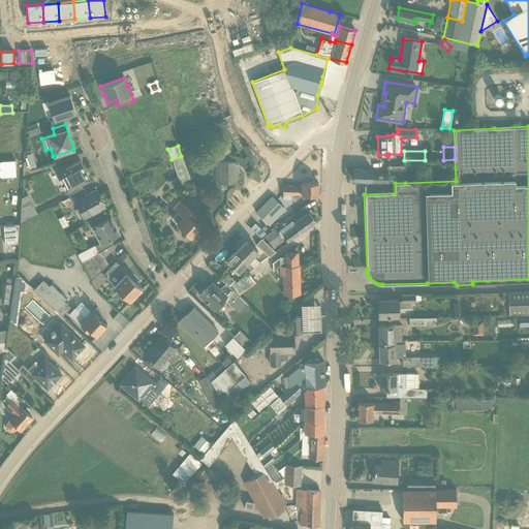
[(30,169),(37,166),(31,153),(25,155),(30,169)]
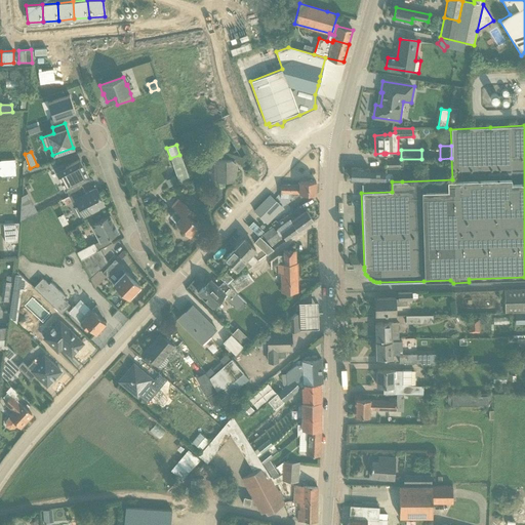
[(179,155),(170,158),(179,184),(189,180),(179,155)]
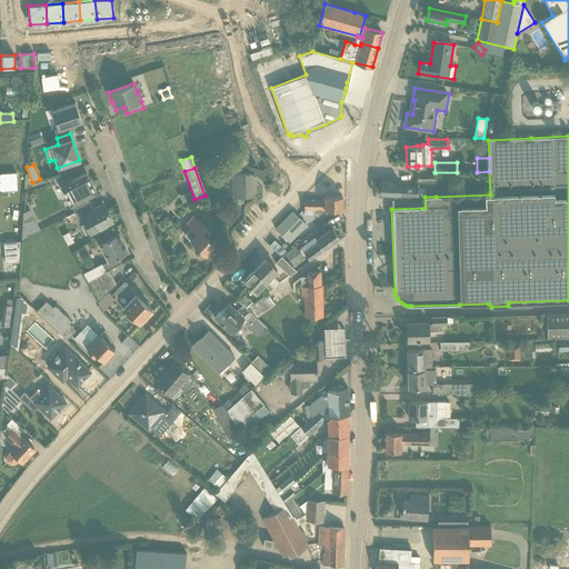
[(68,178),(58,183),(73,212),(90,205),(86,197),(96,192),(95,189),(91,183),(86,173),(70,181),(68,178)]
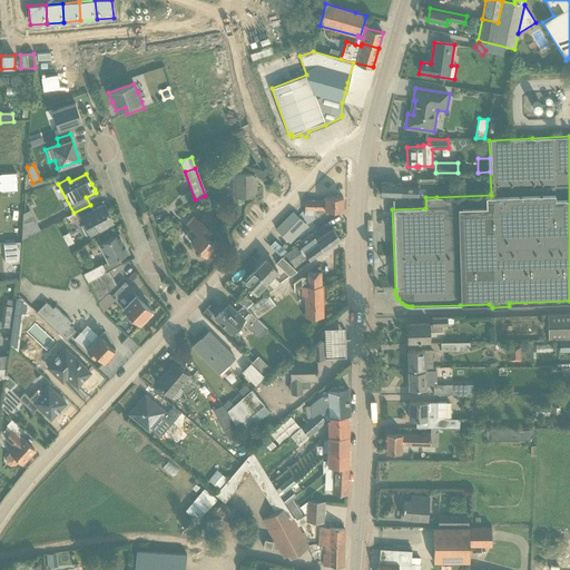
[(226,175),(226,197),(232,197),(232,196),(235,196),(235,197),(251,197),(255,193),(255,178),(251,174),(226,175)]
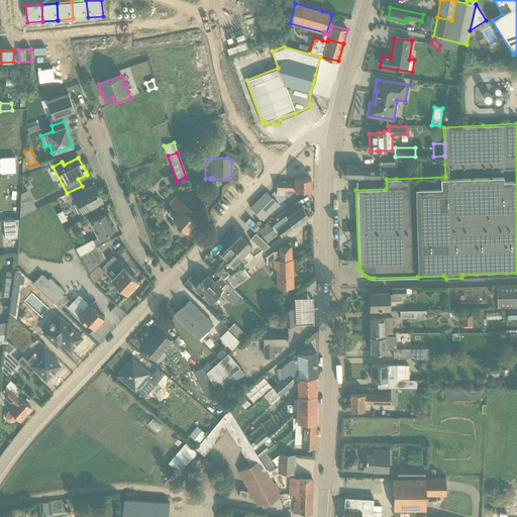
[(344,177),(379,178),(384,179),(386,177),(387,175),(386,172),(385,171),(363,170),(363,166),(345,166),(344,177)]
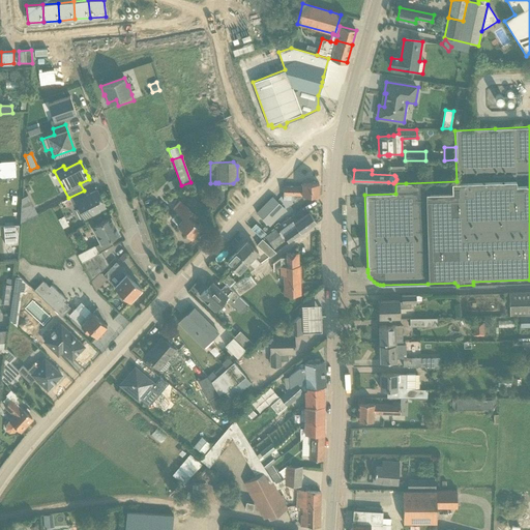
[(170,188),(179,184),(176,177),(167,182),(170,188)]
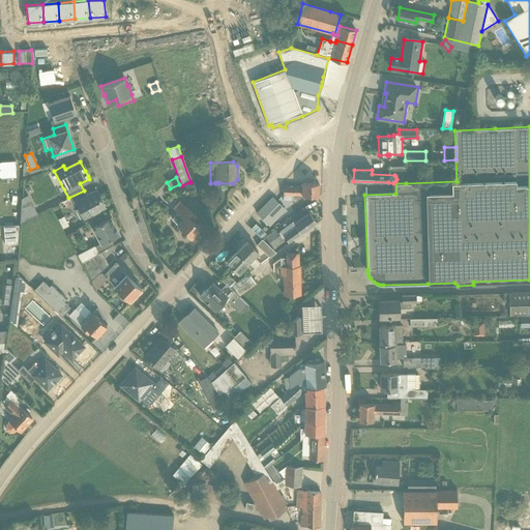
[(283,186),(283,201),(291,201),(291,196),(301,196),(318,196),(318,183),(301,183),(301,187),(283,186)]
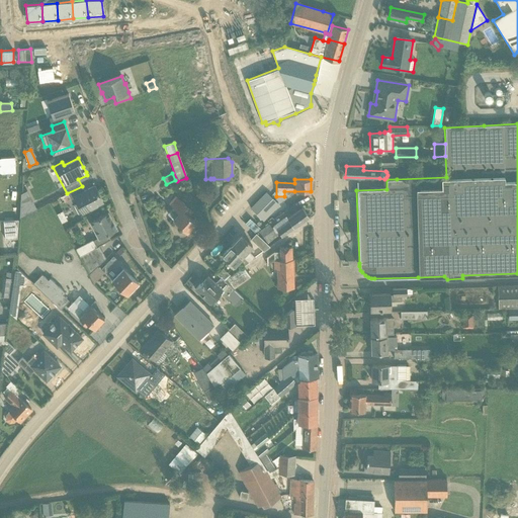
[(84,191),(82,186),(67,193),(70,199),(73,198),(76,203),(73,205),(78,214),(81,212),(81,213),(102,202),(97,192),(96,193),(93,186),(84,191)]
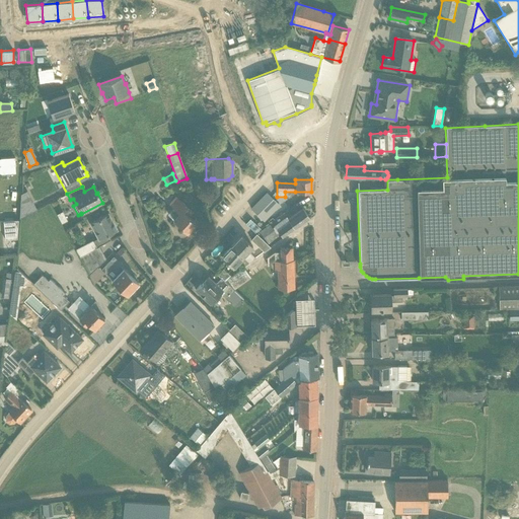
[(267,193),(250,209),(255,213),(251,217),(258,224),(263,221),(264,222),(279,205),(267,193)]
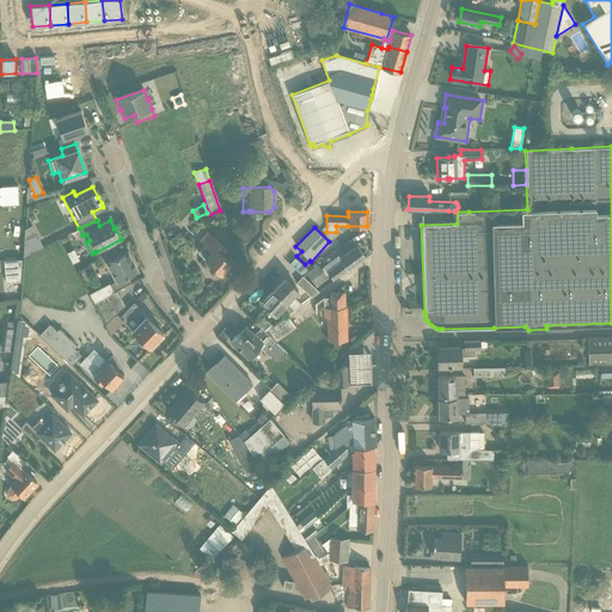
[(73,240),(81,236),(78,230),(69,234),(73,240)]
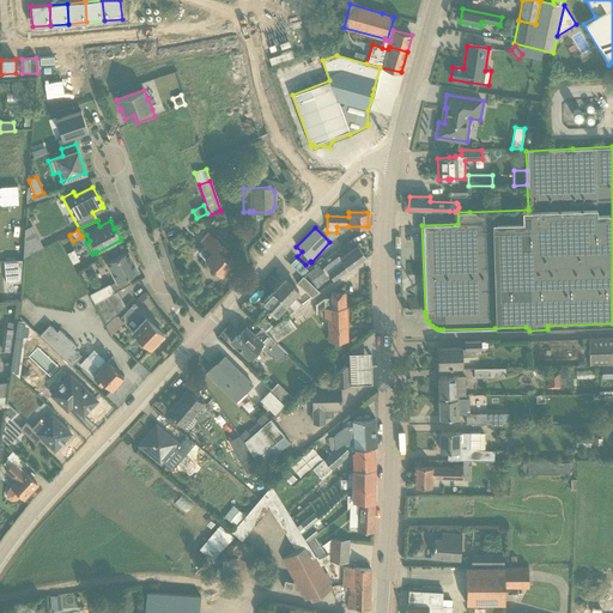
[(220,275),(231,263),(223,256),(228,252),(208,232),(199,241),(205,247),(199,254),(206,261),(205,261),(208,265),(210,265),(220,275)]
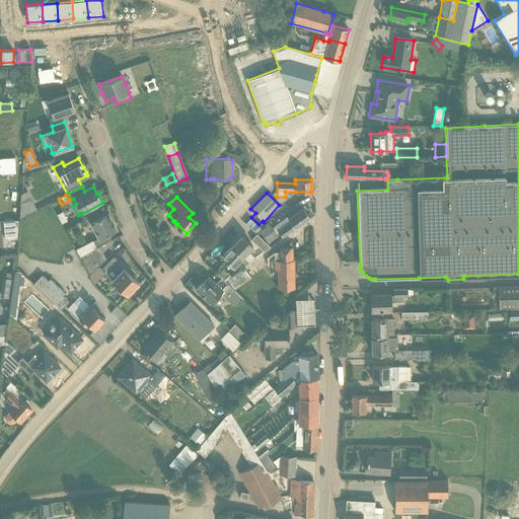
[(55,209),(50,212),(55,220),(60,218),(55,209)]
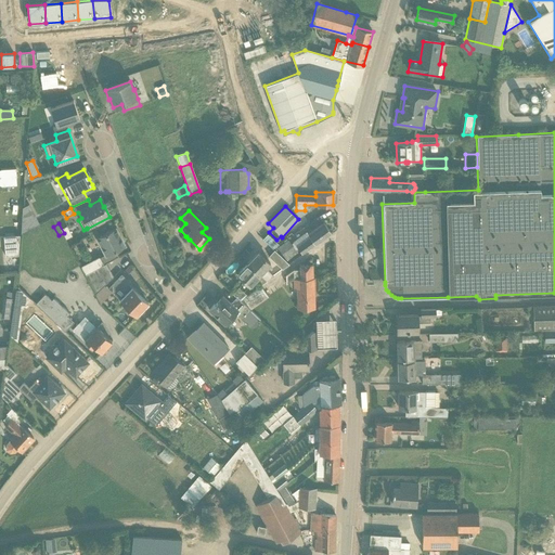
[(308,234),(310,237),(296,247),(301,255),(331,233),(323,223),(308,234)]
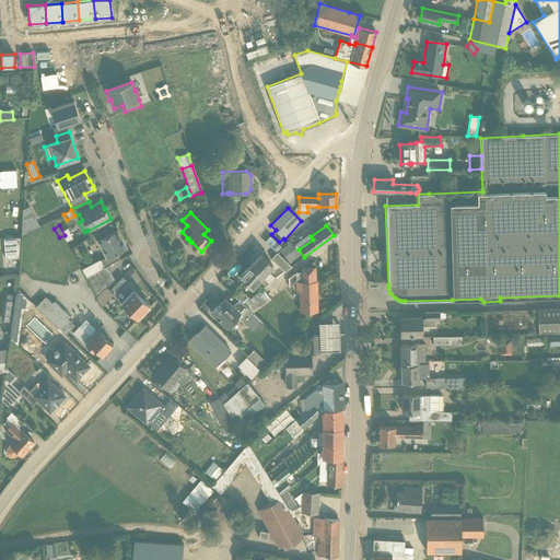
[(117,231),(96,241),(105,258),(100,260),(104,268),(107,266),(119,259),(116,253),(126,248),(117,231)]
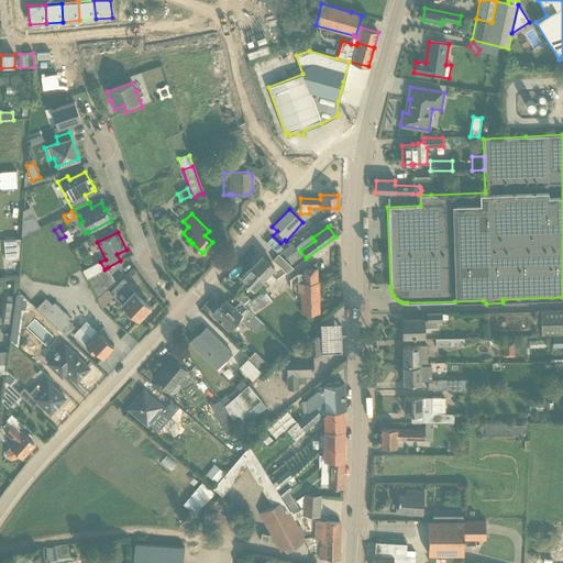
[(265,232),(257,241),(269,251),(276,243),(265,232)]
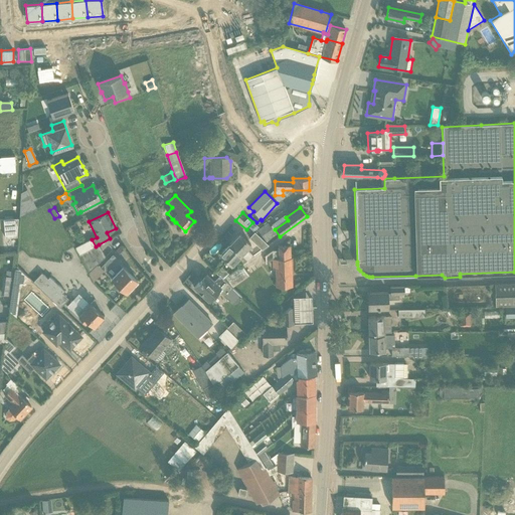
[(10,216),(0,216),(0,234),(11,235),(10,216)]
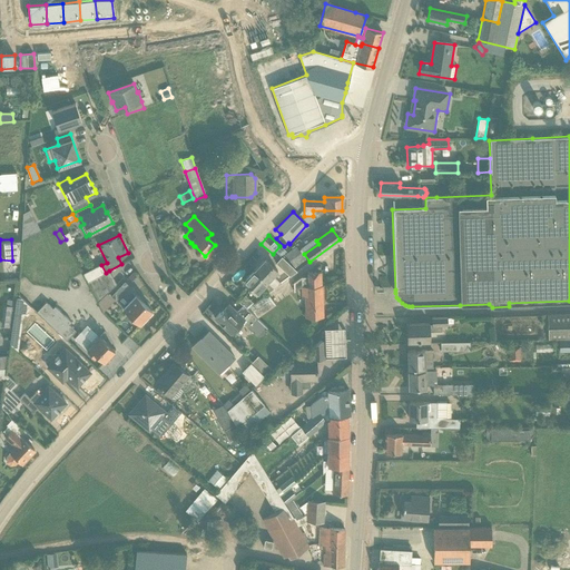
[(294,268),(306,259),(303,256),(295,247),(285,255),(294,268)]
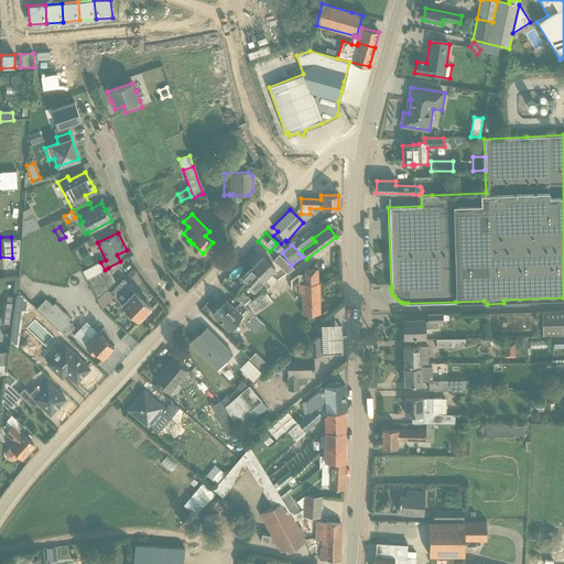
[(286,274),(294,269),(279,255),(272,261),(286,274)]
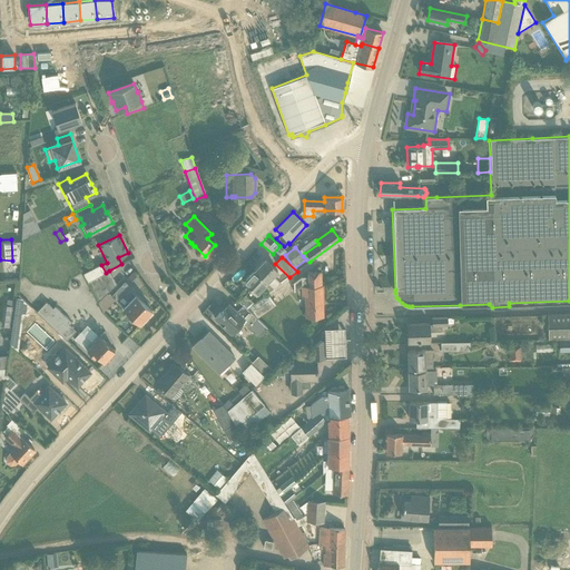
[(254,271),(273,290),(281,284),(273,277),(277,272),(264,259),(254,271)]
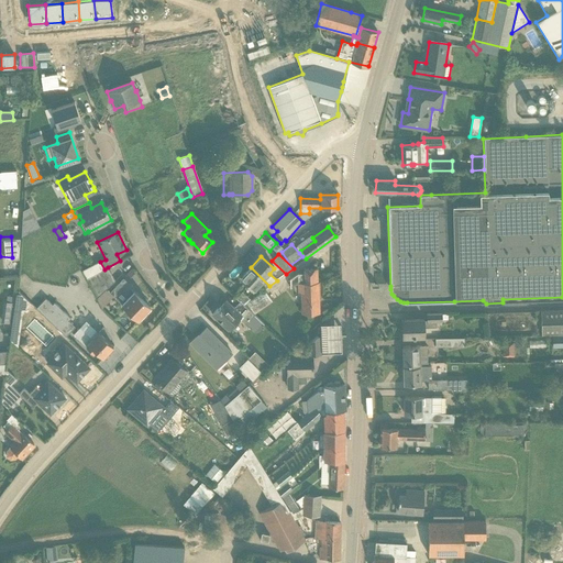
[(86,279),(105,269),(100,262),(100,261),(81,271),(86,279)]
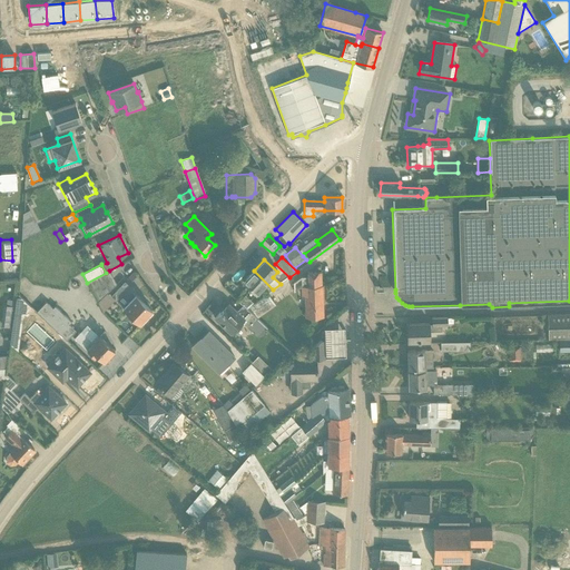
[(87,283),(97,302),(107,293),(116,284),(109,271),(106,273),(87,283)]
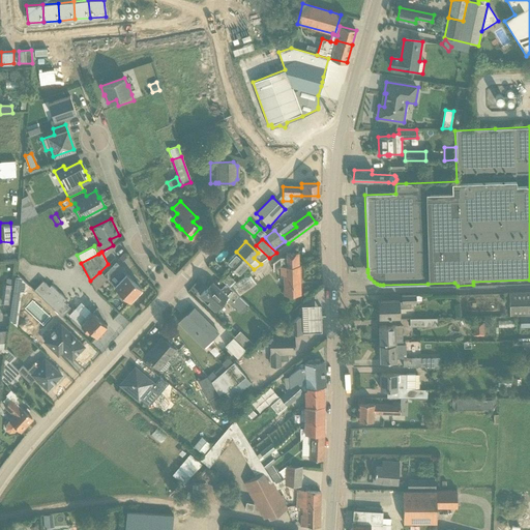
[(236,252),(226,262),(238,273),(243,269),(247,273),(248,273),(254,269),(236,252)]
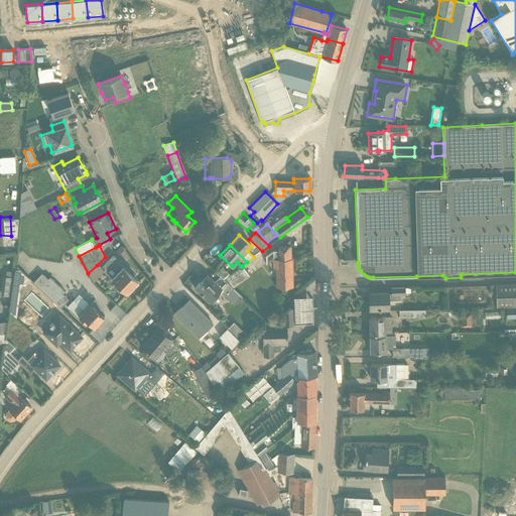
[(272,260),(290,259),(290,246),(278,247),(278,251),(272,251),(265,256),(266,264),(272,260)]
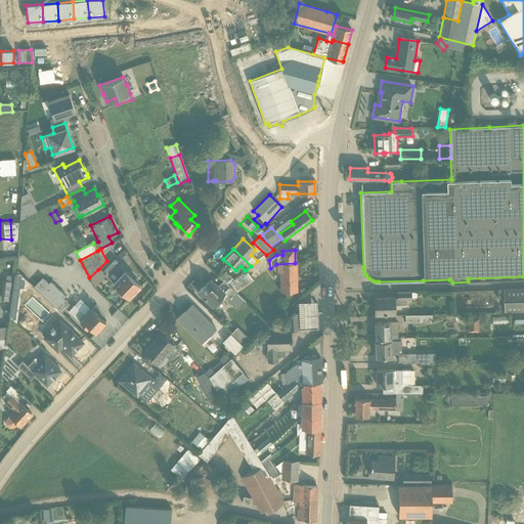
[(104,276),(128,298),(139,286),(127,275),(129,273),(115,259),(102,271),(104,272),(102,274),(104,276)]
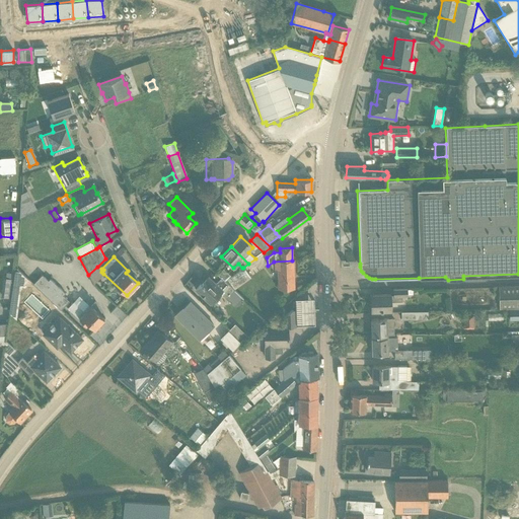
[(292,261),(274,262),(274,270),(277,270),(278,289),(294,289),(293,261),(292,261)]
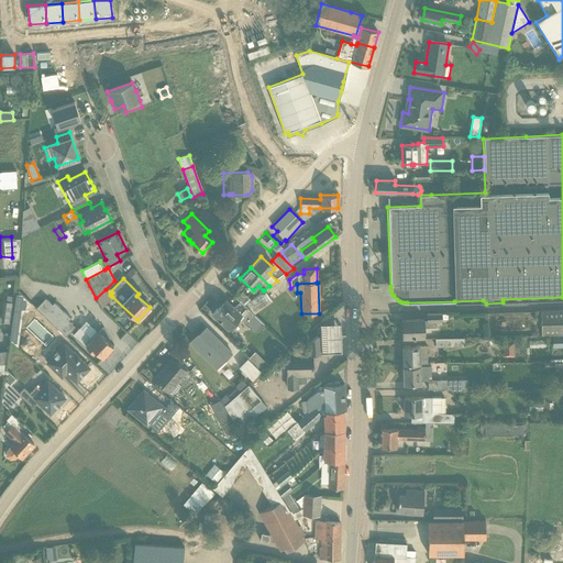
[(110,295),(106,289),(96,298),(101,307),(101,308),(112,297),(110,295)]
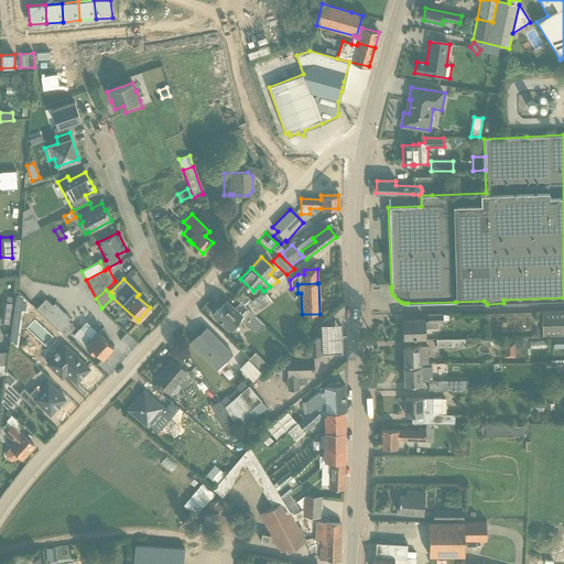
[(250,301),(243,306),(255,315),(272,302),(264,291),(263,291),(250,301)]
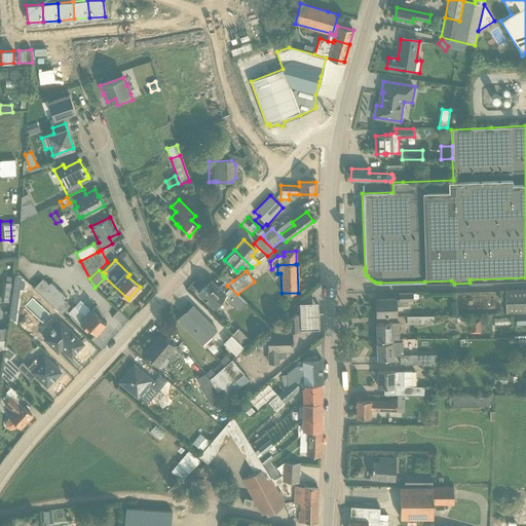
[(227,286),(233,280),(226,272),(220,278),(224,282),(227,286)]
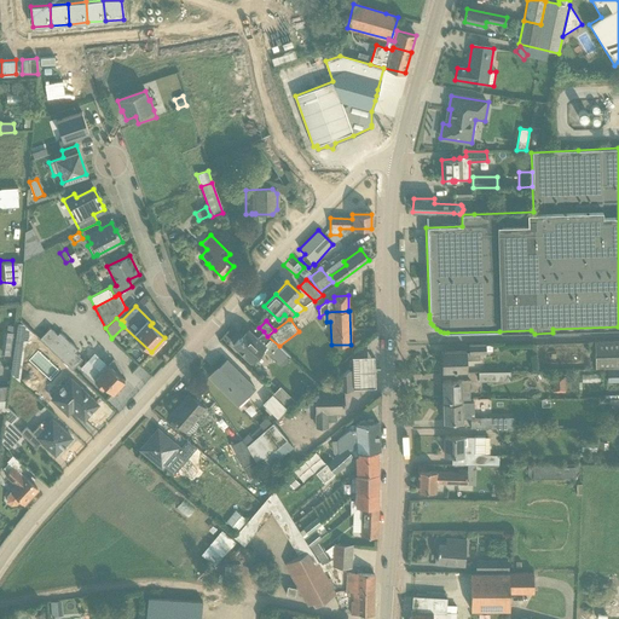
[(17,324),(15,341),(24,345),(34,334),(23,324),(17,324)]
